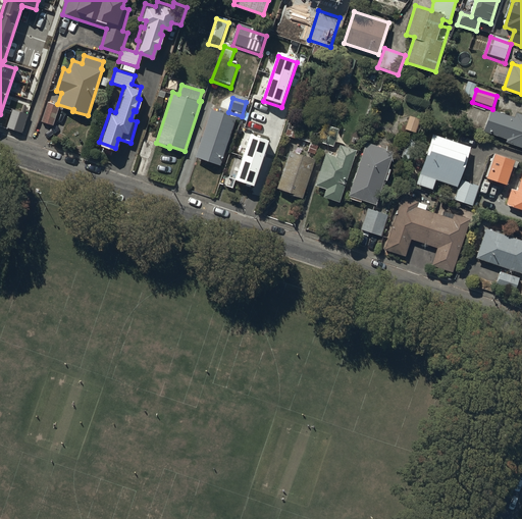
[(59,105),(47,101),(41,122),(52,125),(59,105)]
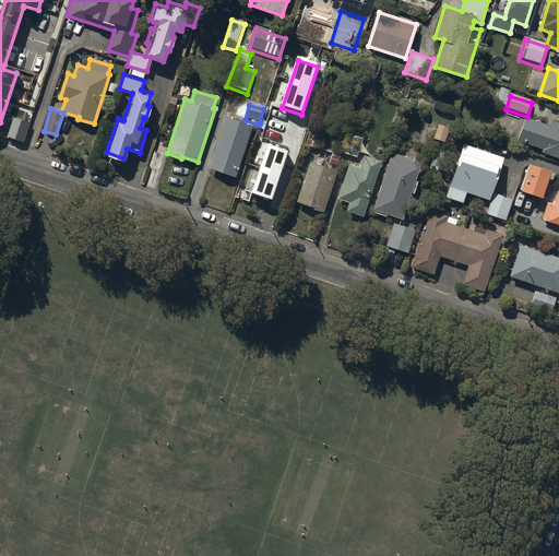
[(251,125),(226,116),(209,167),(235,176),(251,125)]
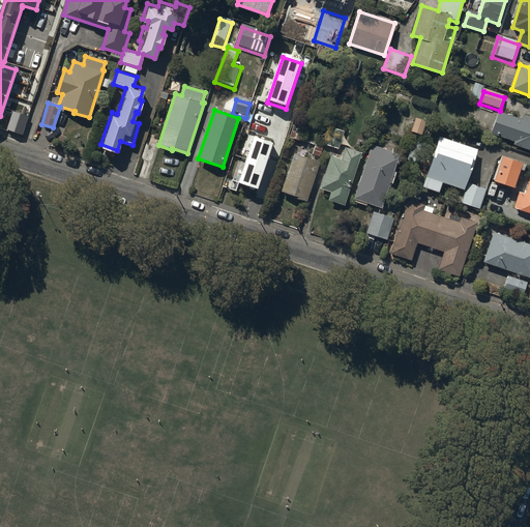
[(522,118),(497,111),(491,133),(514,140),(512,145),(529,149),(529,115),(523,114),(522,118)]
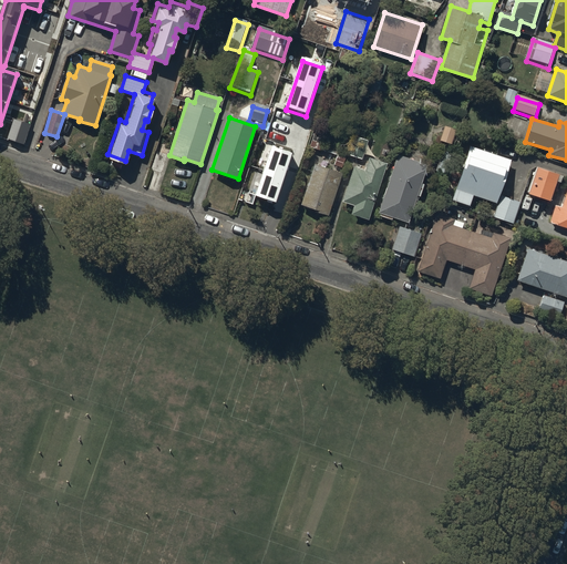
[(30,127),(13,122),(7,142),(23,147),(30,127)]
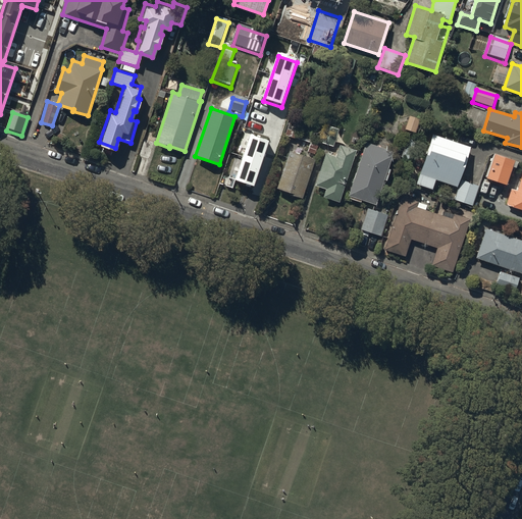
[(289,120),(283,137),(295,141),(300,123),(289,120)]
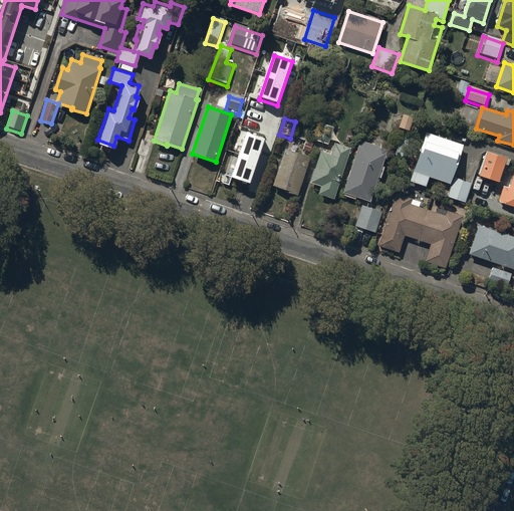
[(328,145),(333,126),(318,122),(313,140),(328,145)]
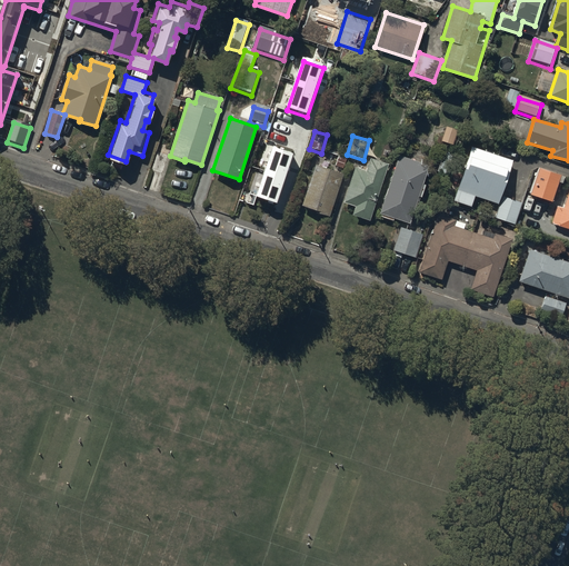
[(447,198),(471,206),(475,195),(498,202),(512,160),(471,146),(457,190),(450,188),(447,198)]
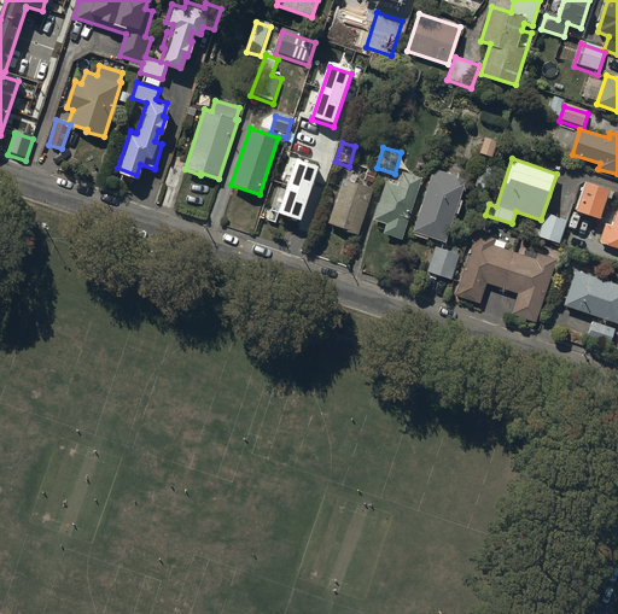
[(319,169),(297,162),(279,216),(301,223),(319,169)]
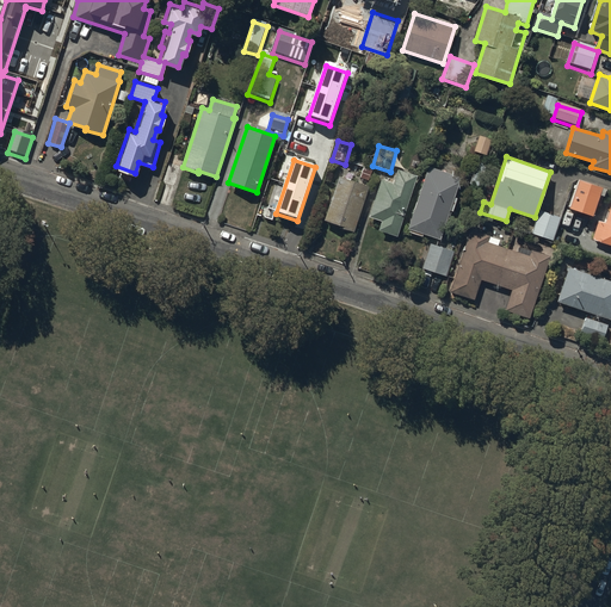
[(181,166),(168,162),(162,184),(176,187),(181,166)]
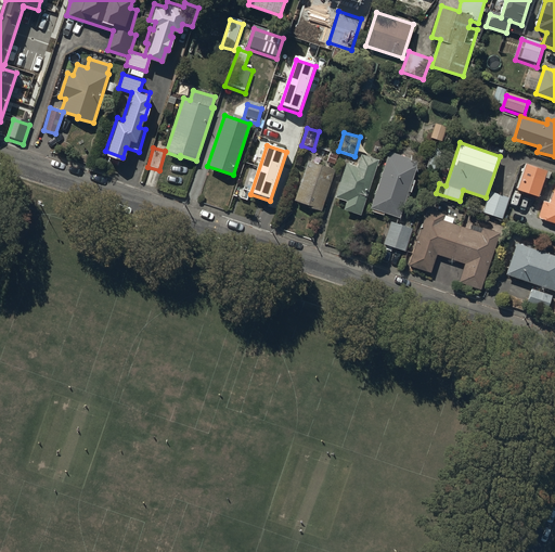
[(443,151),(434,148),(427,167),(436,170),(443,151)]
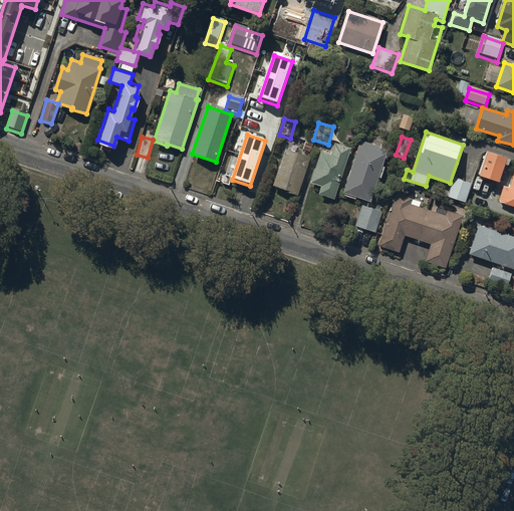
[(387,149),(360,140),(343,192),(346,193),(345,196),(354,199),(355,196),(369,201),(374,186),(376,186),(378,179),(376,179),(377,177),(380,178),(383,166),(381,166),(387,149)]
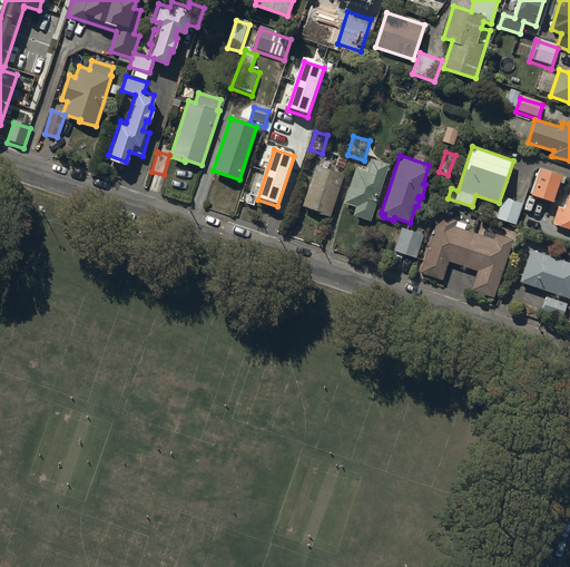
[(366,169),(356,166),(344,202),(355,205),(353,214),(370,220),(389,163),(371,157),(366,169)]
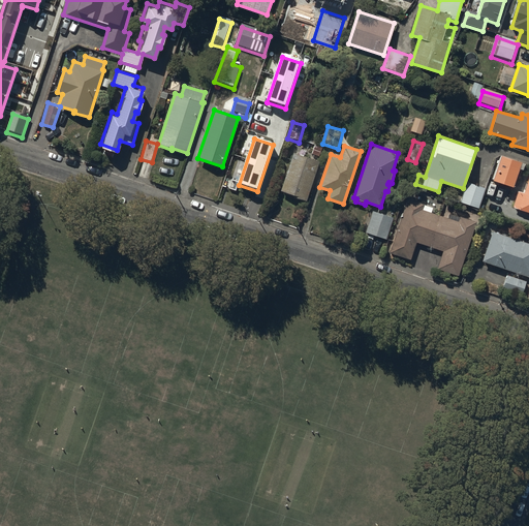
[(318,159),(292,152),(281,190),(294,194),(294,195),(306,199),(318,159)]
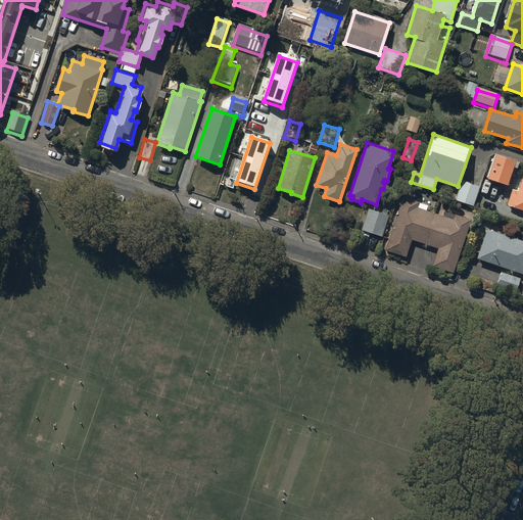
[(514,161),(494,155),(486,180),(506,186),(514,161)]
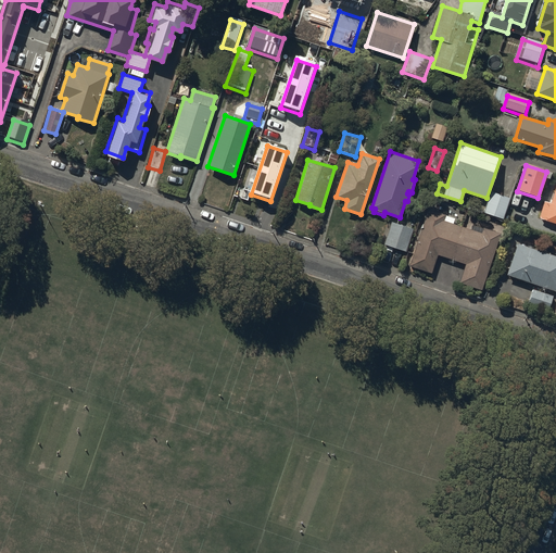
[(555,184),(551,202),(544,200),(539,217),(555,223),(555,184)]
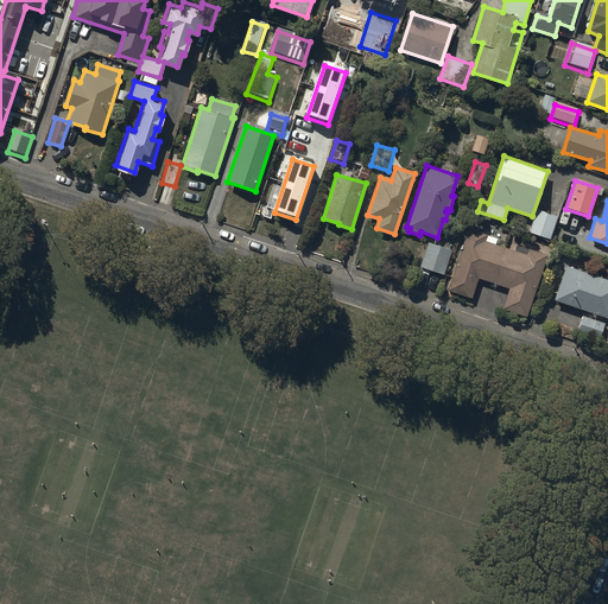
[(557,216),(537,209),(530,233),(550,239),(557,216)]
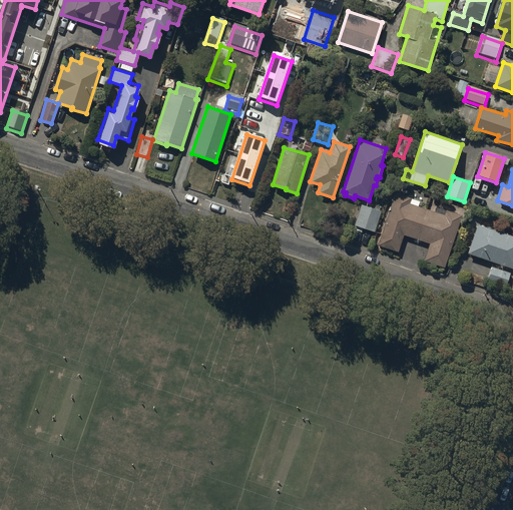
[(420,201),(395,192),(377,244),(398,251),(404,234),(429,243),(424,261),(444,268),(462,215),(446,209),(446,211),(437,208),(436,212),(418,206),(420,201)]
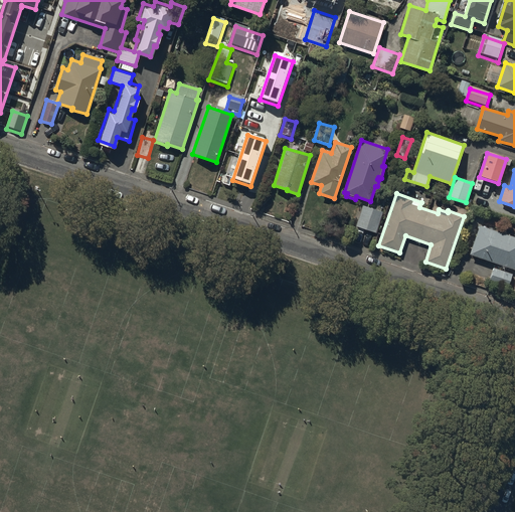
[(376,233),(383,212),(362,205),(361,209),(359,208),(354,221),(357,222),(355,226),(376,233)]
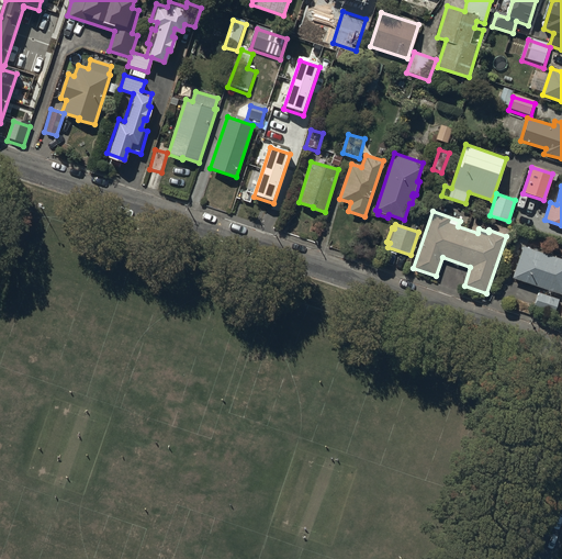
[(561,257),(523,244),(512,277),(561,293),(561,257)]
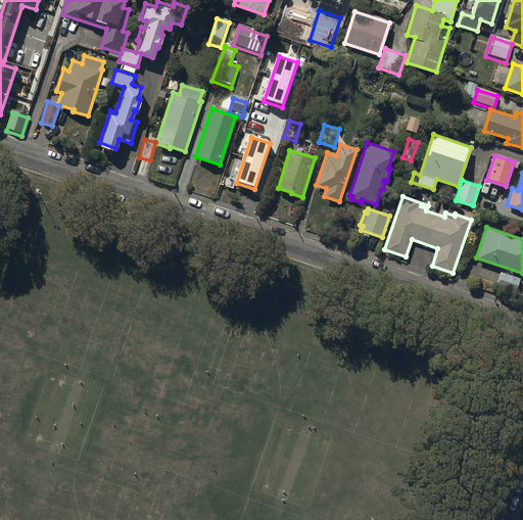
[(520,278),(502,272),(495,290),(514,296),(520,278)]
